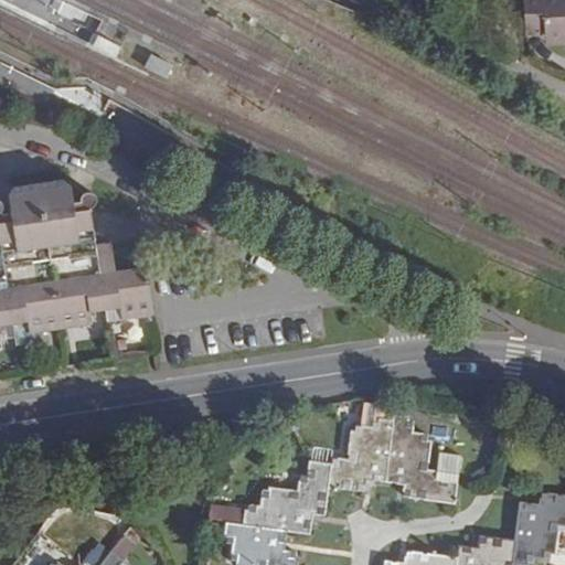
[(564,0),(524,0),(528,34),(546,33),(546,35),(564,34),(564,0)]
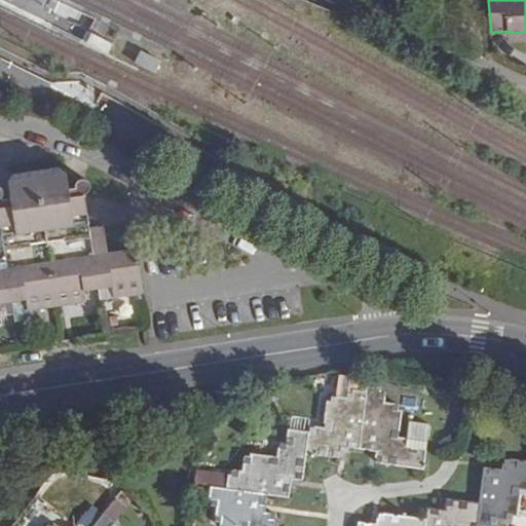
[(15,176),(9,185),(67,177),(58,170),(15,176)]
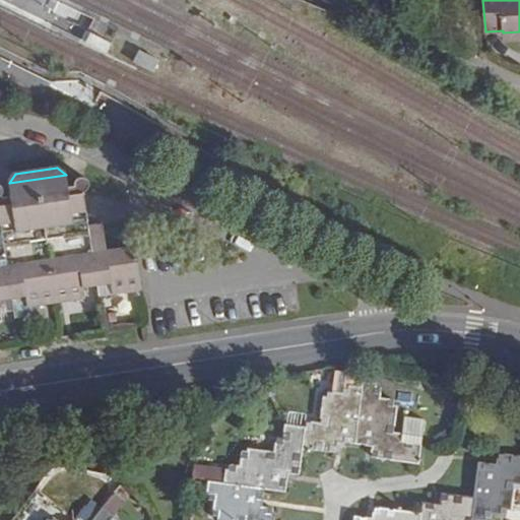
[(0,302),(23,299),(25,308),(43,306),(42,302),(53,300),(63,298),(63,303),(82,300),(82,289),(107,285),(108,296),(130,293),(130,287),(141,286),(135,248),(107,252),(103,224),(88,225),(84,195),(69,196),(66,175),(9,183),(13,206),(0,207),(0,302)]
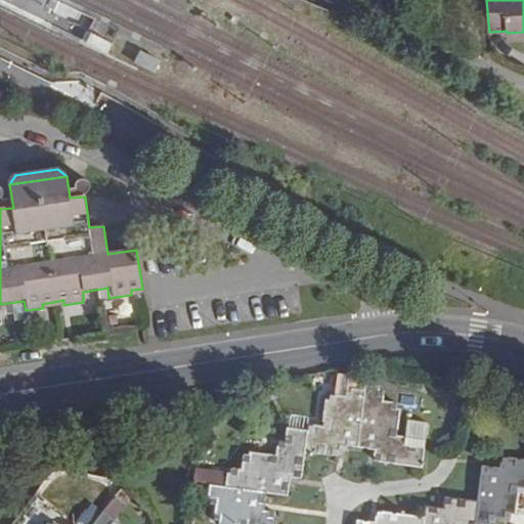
[(77,192),(80,195),(85,197),(87,195),(90,193),(91,187),(90,183),(88,181),(83,179),(82,180),(79,181),(76,184),(76,187),(77,192)]
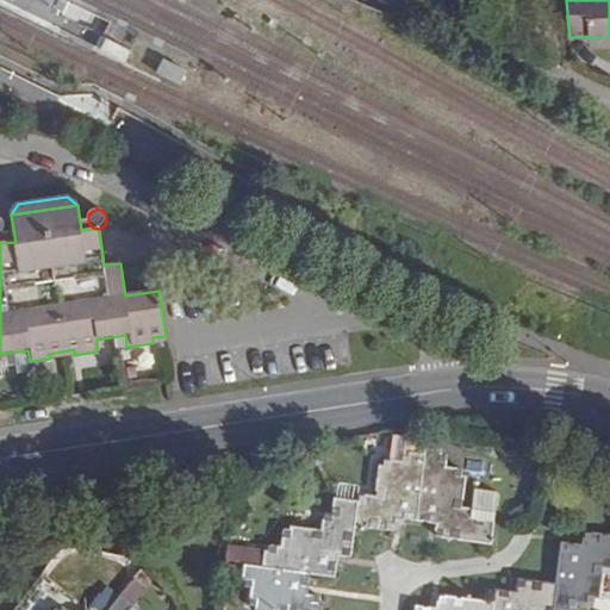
[(437,452),(422,448),(419,456),(410,523),(427,526),(428,522),(434,523),(431,539),(486,548),(490,523),(475,521),(477,515),(468,514),(460,512),(464,480),(458,479),(459,473),(443,471),(446,458),(437,458),(437,452)]
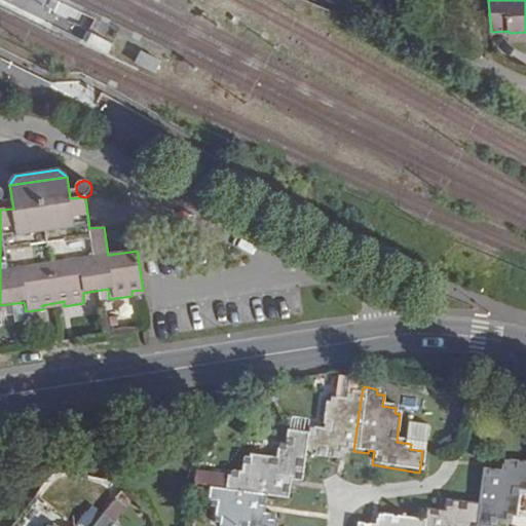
[(315,431),(304,429),(303,435),(299,455),(333,461),(336,446),(341,446),(341,449),(353,451),(362,393),(347,390),(346,397),(341,396),(340,401),(326,398),(325,404),(320,403),(315,431)]
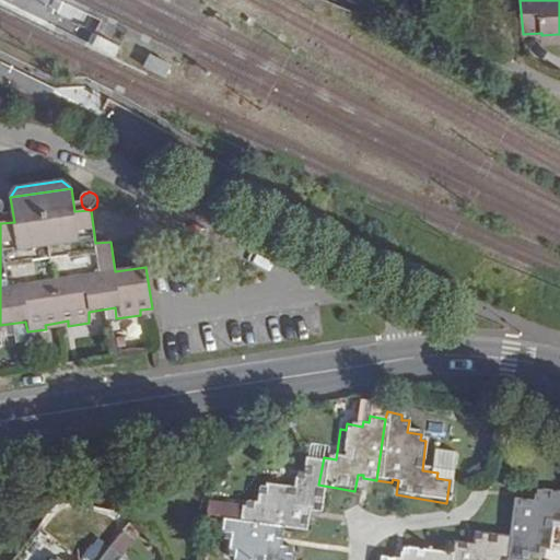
[(432,453),(430,471),(438,473),(436,478),(450,480),(454,456),(432,453)]
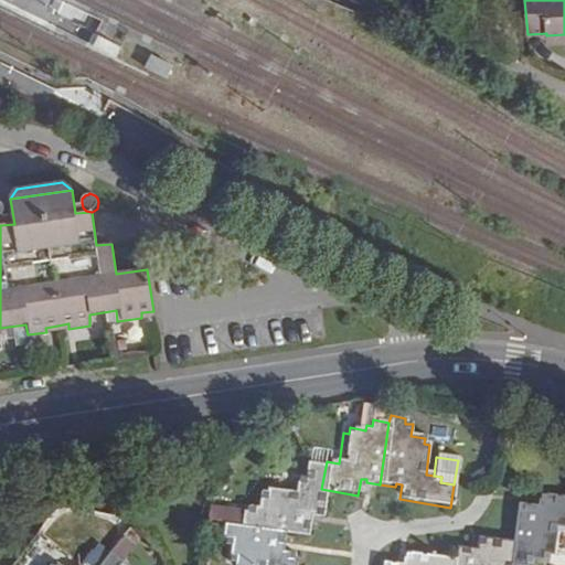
[(302,513),(318,515),(321,489),(326,467),(301,461),(300,472),(296,472),(292,490),(264,486),(263,491),(256,490),(255,505),(243,503),(242,511),(237,509),(234,525),(287,533),(302,536),(305,520),(301,520),(302,513)]
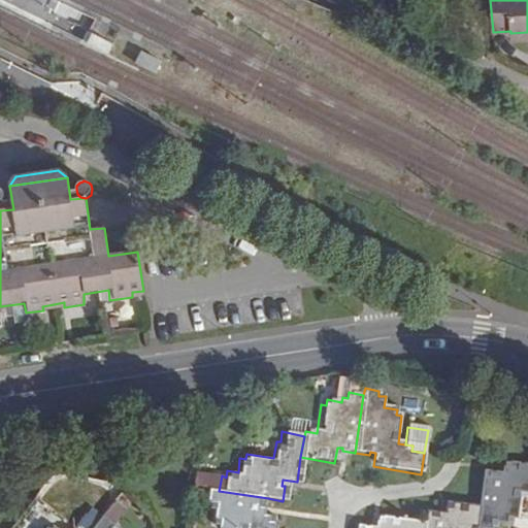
[(527,489),(527,463),(503,460),(501,475),(496,474),(495,471),(486,470),(481,503),(479,527),(481,527),(492,527),(493,525),(498,526),(499,521),(515,523),(515,517),(519,517),(522,489),(527,489)]
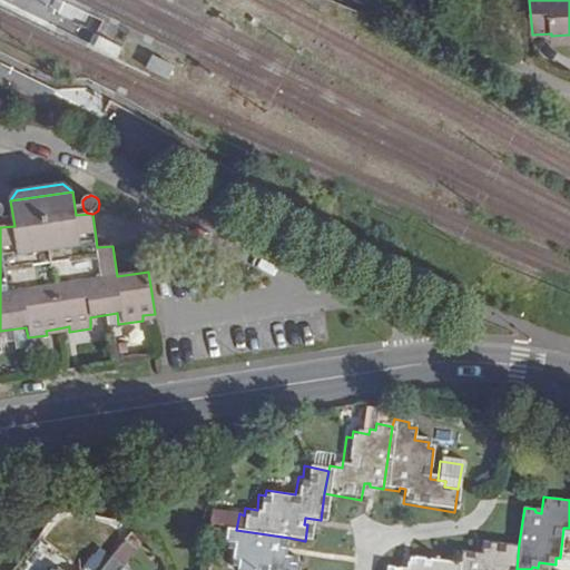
[(283,550),(287,550),(290,538),(236,530),(225,529),(222,544),(227,546),(226,551),(232,551),(229,567),(236,568),(235,569),(296,569),(298,560),(282,558),(283,550)]
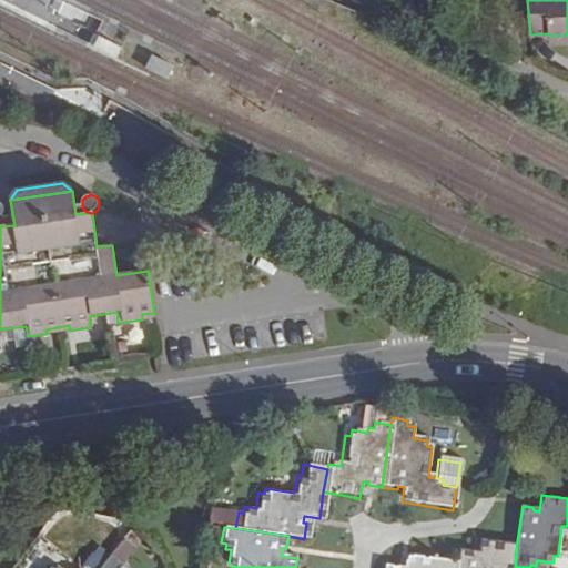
[(514,567),(515,567),(517,541),(480,538),(479,555),(473,554),(474,550),(460,549),(458,561),(457,567),(514,567)]
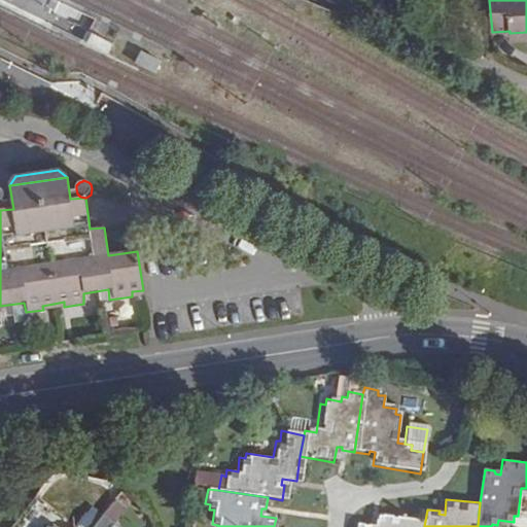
[(118,500),(106,516),(114,522),(127,507),(118,500)]
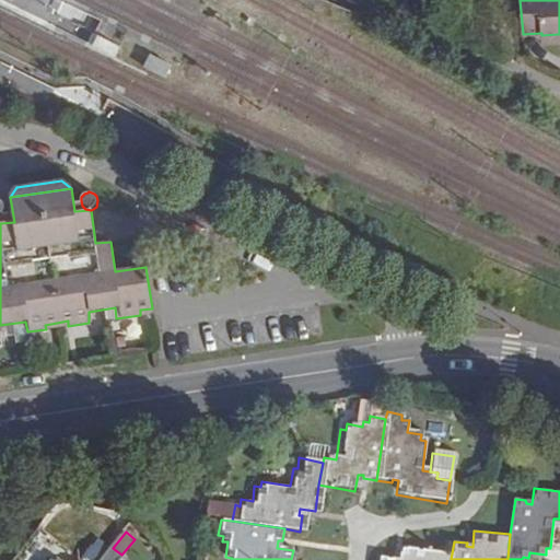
[(121,555),(113,548),(103,559),(126,559),(127,559),(121,555)]
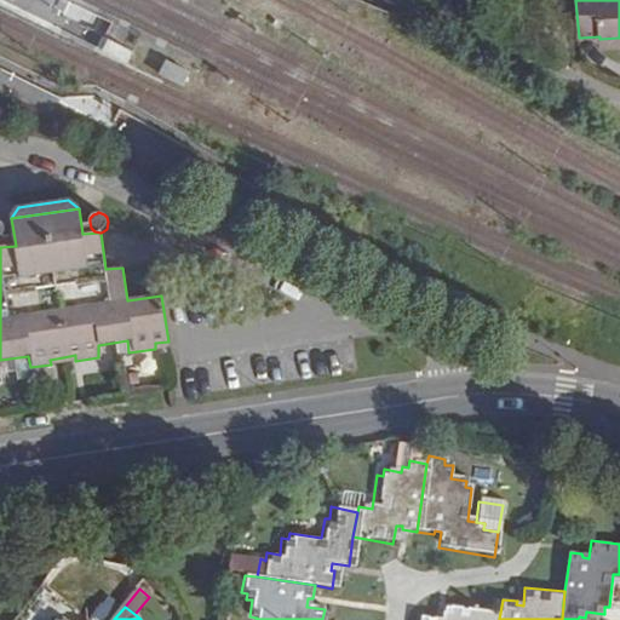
[(499,619),(500,613),(447,607),(445,619),(436,619),(437,619),(423,618),(422,619),(499,619)]
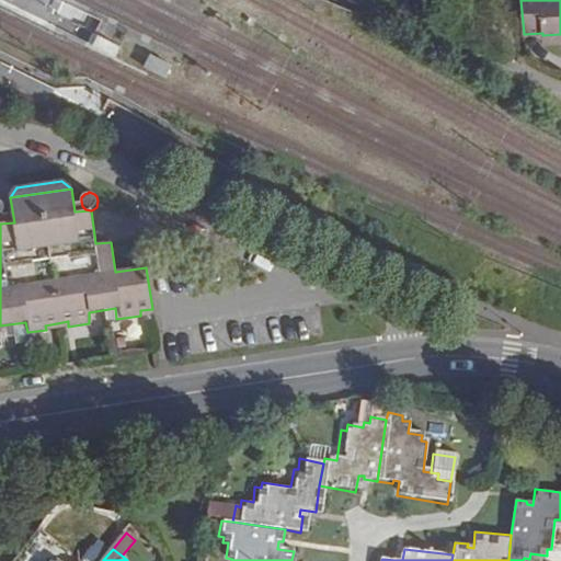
All buildings are outlined.
